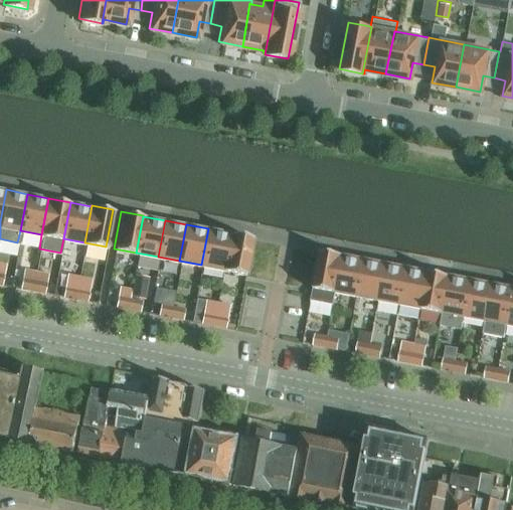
[(228,232),(208,228),(201,265),(222,269),(229,231),(228,231),(228,232)]
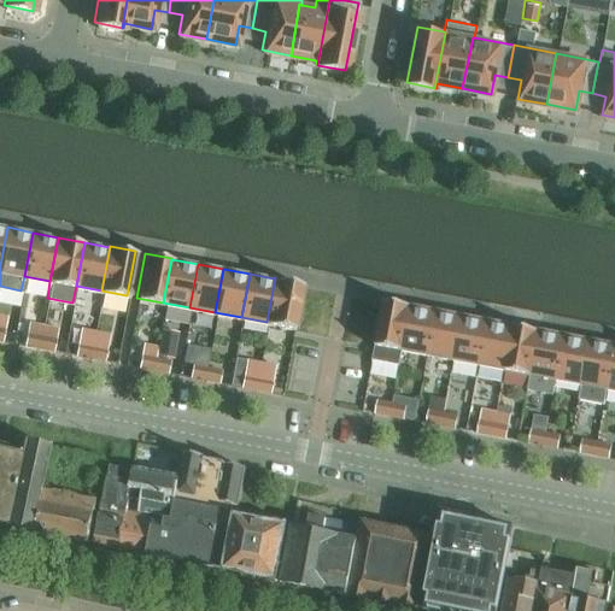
[(302,283),(275,277),(267,322),(293,327),(302,283)]
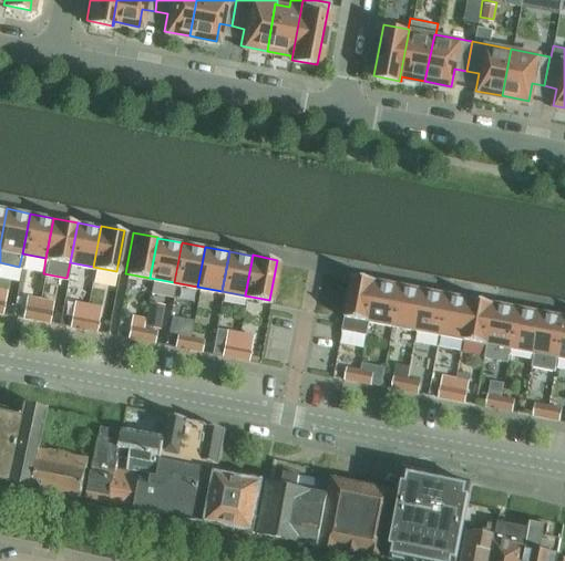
[(375,278),(350,273),(340,328),(365,333),(367,319),(375,279),(376,278),(375,278)]
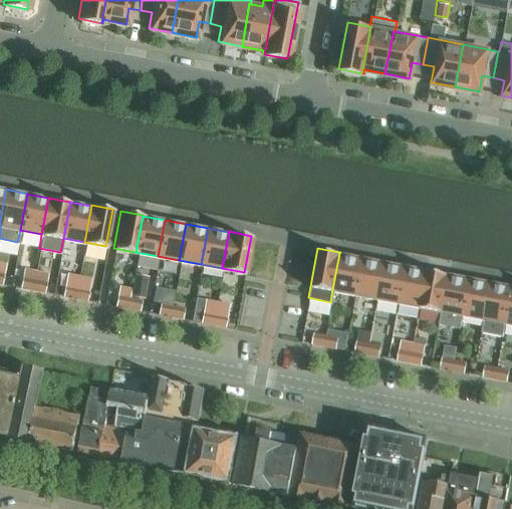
[(361,257),(339,253),(332,289),(354,293),(361,257)]
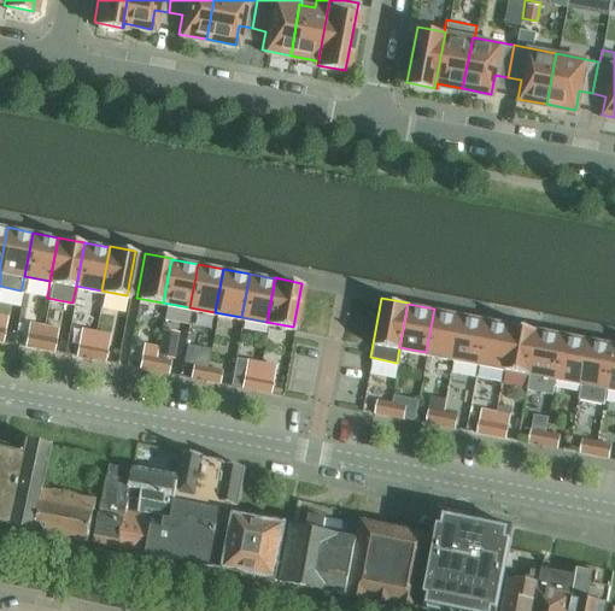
[(460,313),(434,309),(426,352),(451,357),(460,313)]
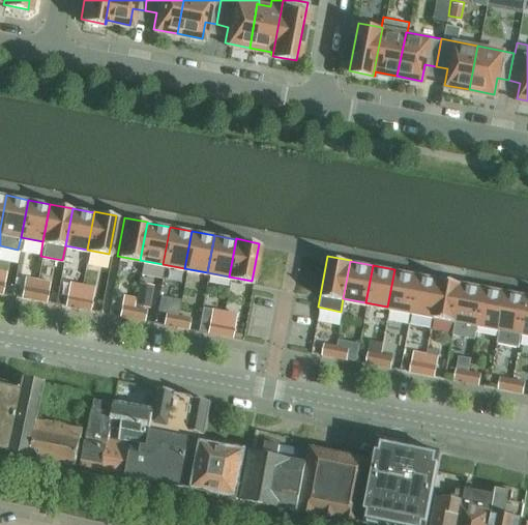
[(416,273),(394,269),(387,307),(409,312),(416,273)]
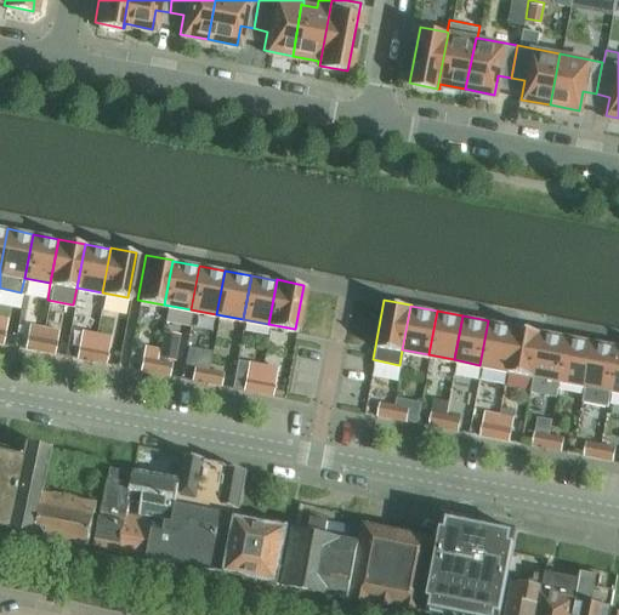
[(515,325),(488,320),(480,365),(506,370),(515,325)]
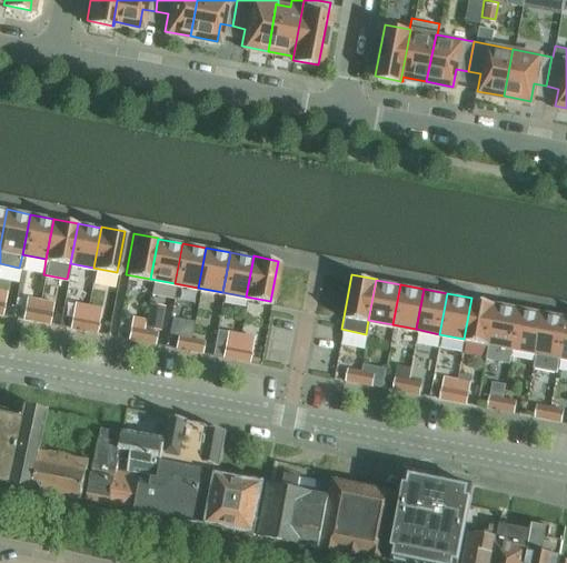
[(495,302),(471,298),(464,339),(487,343),(495,302)]
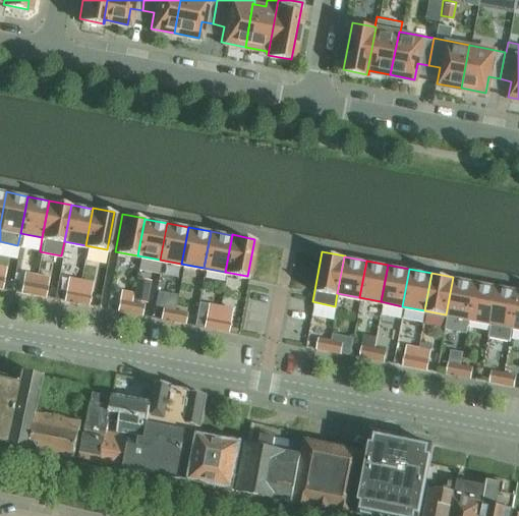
[(131,289),(129,297),(145,300),(149,278),(134,275),(131,289)]
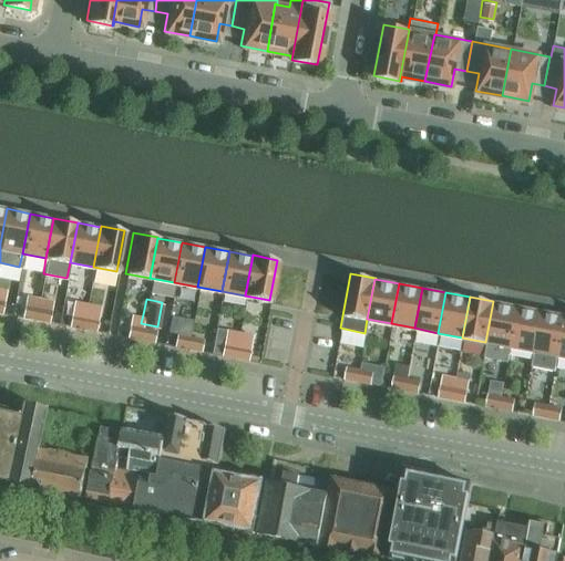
[(485,342),(483,354),(506,359),(509,346),(516,305),(493,301),(485,342)]
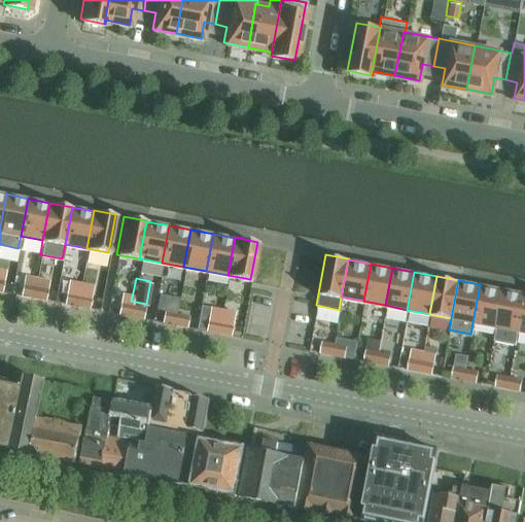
[(32,294),(33,284),(22,282),(20,292),(32,294)]
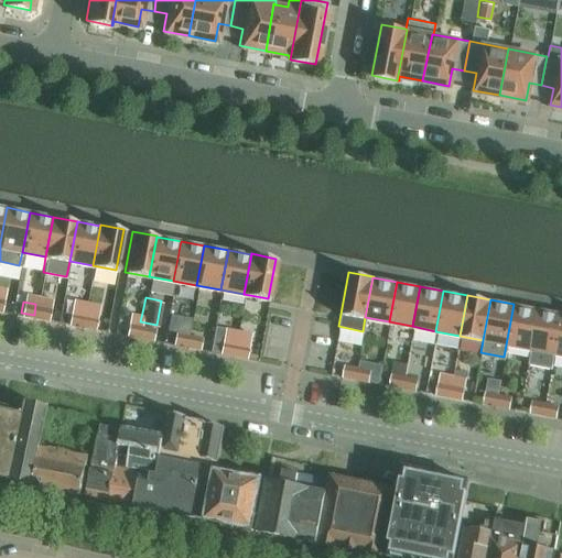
[(35,304),(34,315),(46,318),(49,306),(35,304)]
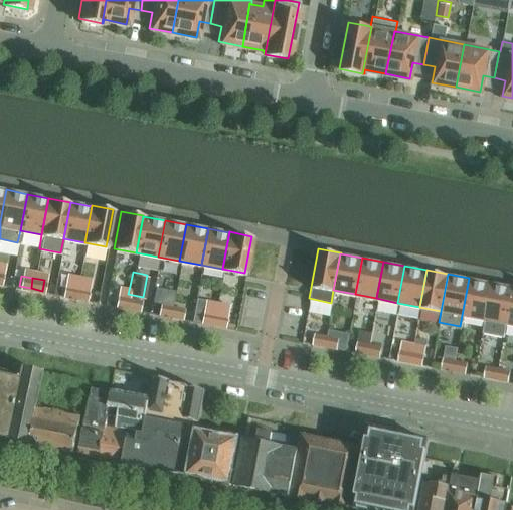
[(491,282),(469,278),(462,315),(484,319),(491,282)]
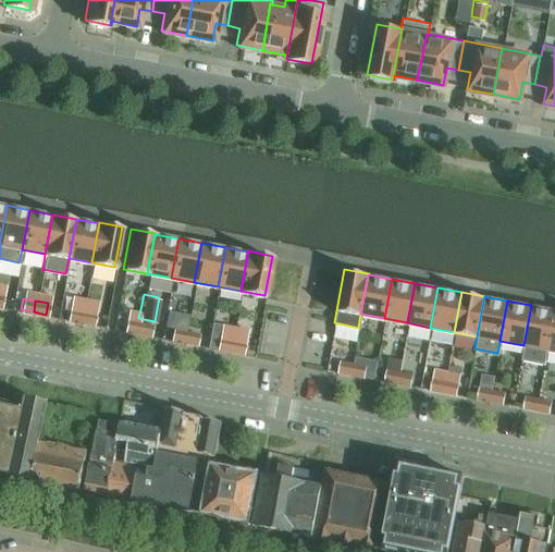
[(554,310),(531,305),(523,345),(546,350),(554,310)]
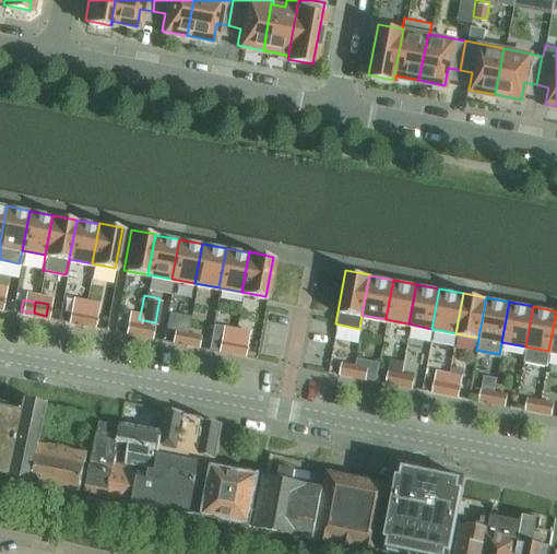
[(80,321),(82,310),(69,308),(67,319),(80,321)]
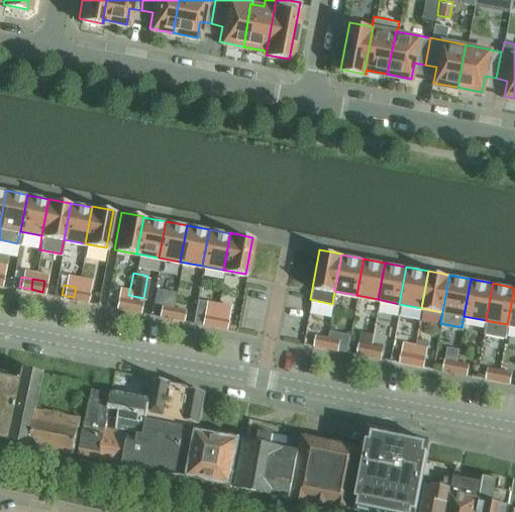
[(76,287),(74,297),(86,300),(88,290),(76,287)]
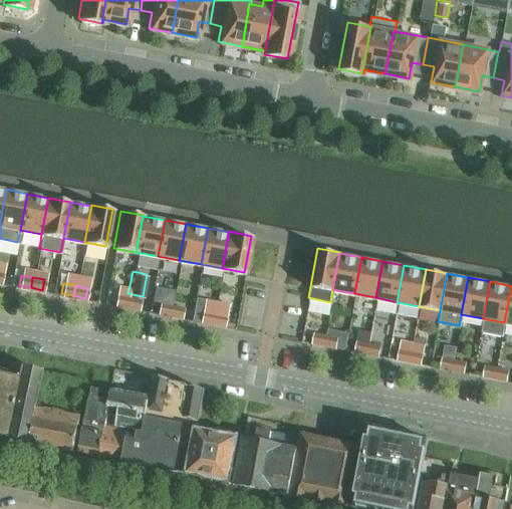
[(115,293),(114,303),(125,305),(128,295),(115,293)]
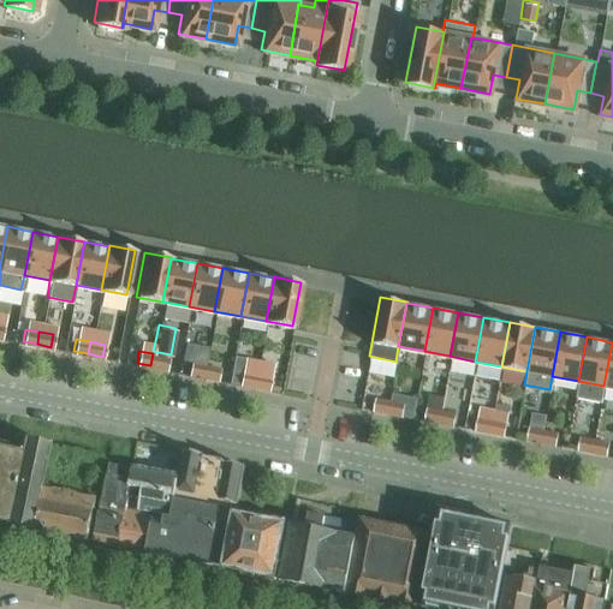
[(153,353),(150,365),(165,369),(167,357),(153,353)]
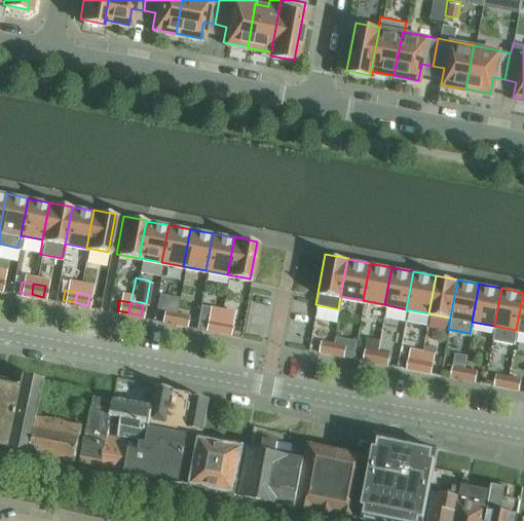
[(173,322),(175,311),(162,308),(160,319),(173,322)]
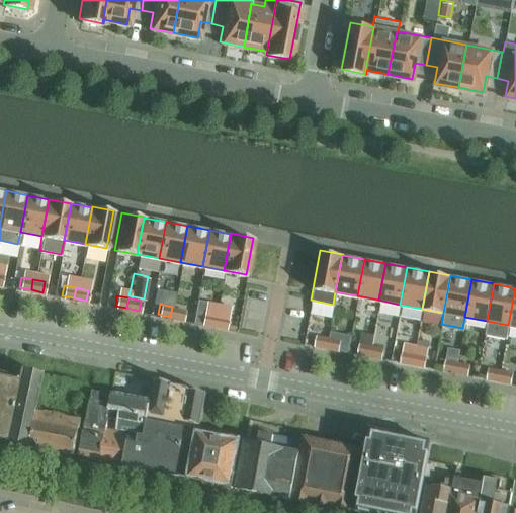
[(172,307),(170,317),(182,319),(184,309),(172,307)]
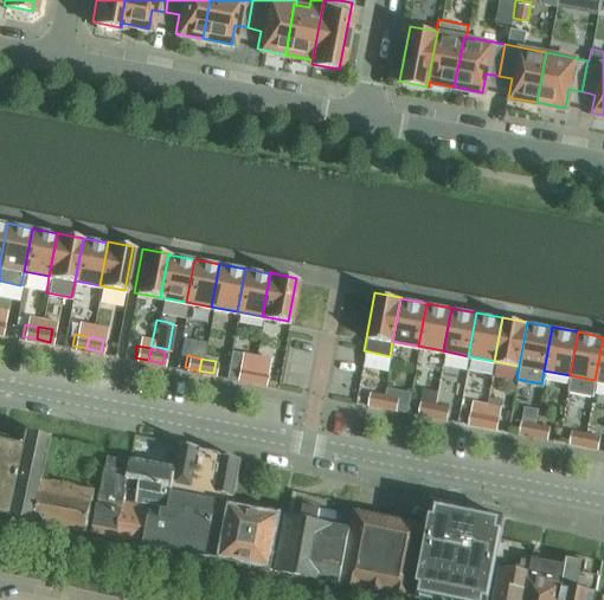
[(249,380),(251,368),(237,365),(235,376),(249,380)]
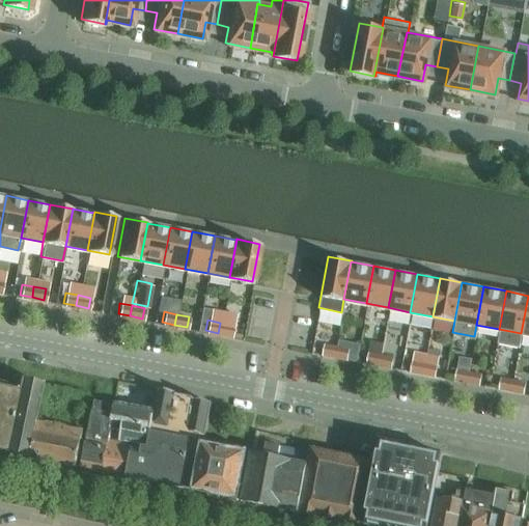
[(220,323),(218,333),(230,335),(232,325),(220,323)]
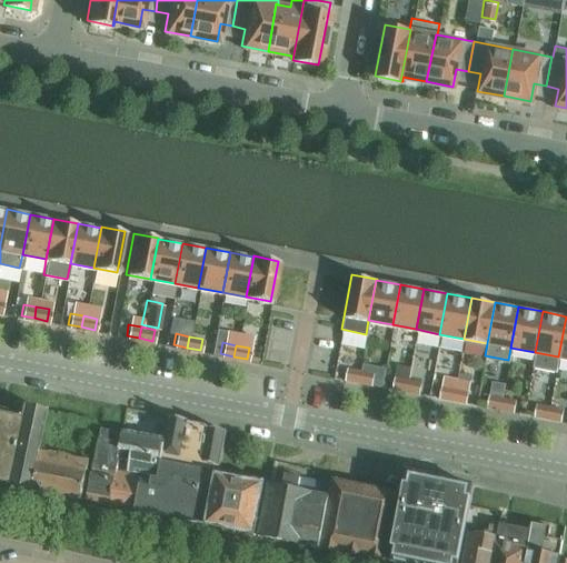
[(357,380),(359,369),(346,367),(344,378),(357,380)]
